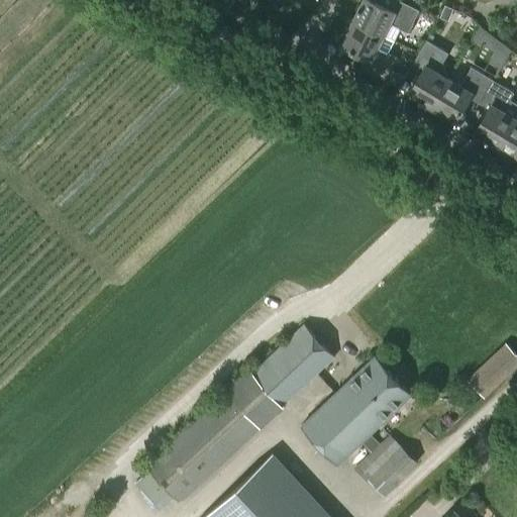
[(393,0),(388,10),(368,0),(363,0),(353,21),(393,41),(399,29),(407,33),(418,12),(395,0),(393,0)]
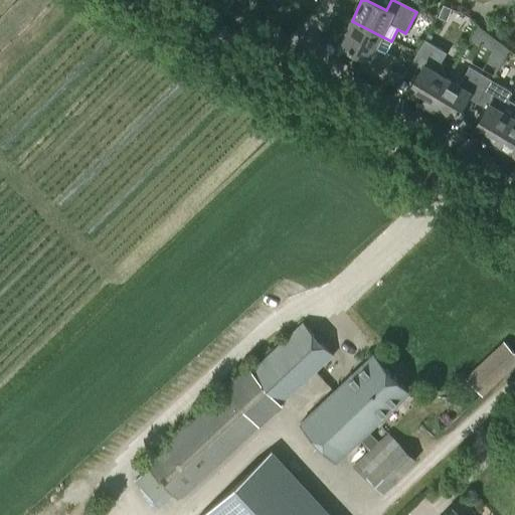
[(447,21),(452,9),(444,6),(439,17),(447,21)]
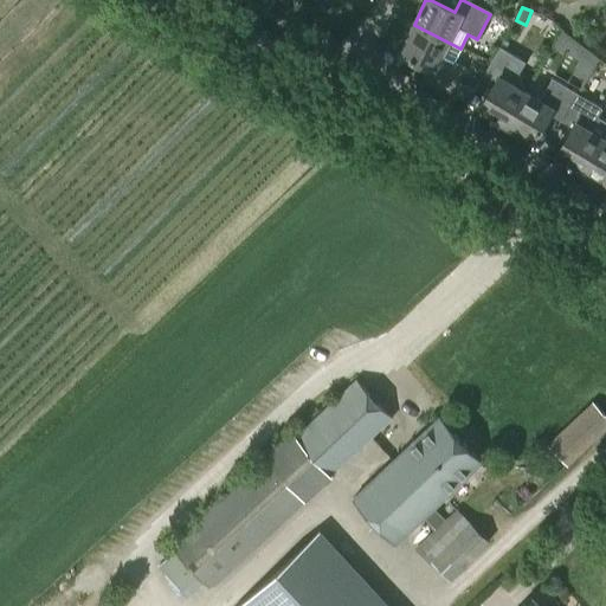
[(450,94),(463,66),(455,63),(461,49),(414,25),(399,53),(427,68),(421,79),(450,94)]
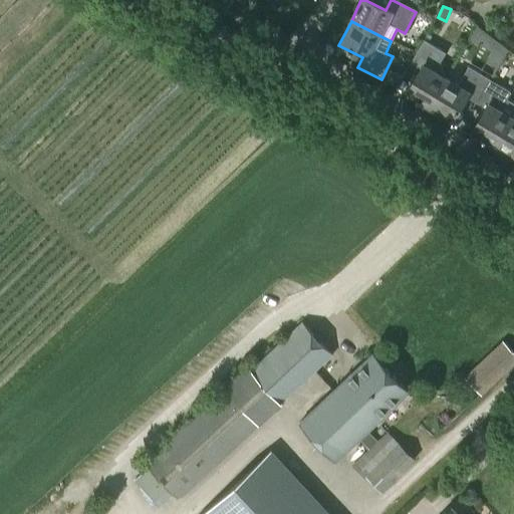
[(477,26),(470,38),(482,46),(489,35),(483,31),(477,26)]
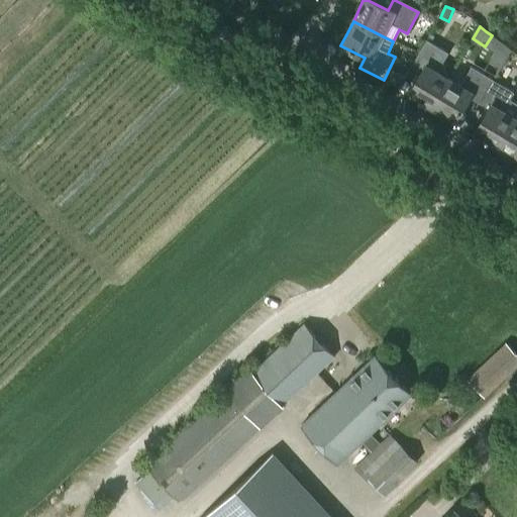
[(430,106),(446,80),(435,73),(446,54),(425,40),(411,64),(421,70),(408,93),(430,106)]
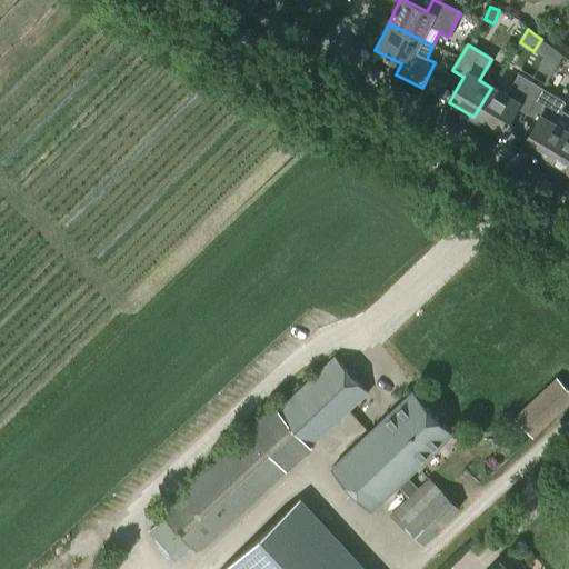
[(525,113),(539,89),(517,76),(505,96),(491,88),(473,117),(499,131),(513,107),(525,113)]
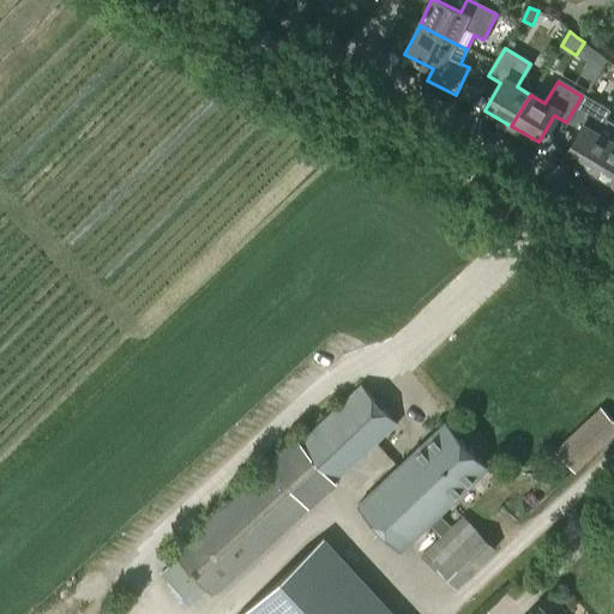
[(582,96),(566,122),(578,130),(563,157),(589,173),(608,142),(613,132),(613,126),(602,120),(607,110),(582,96)]
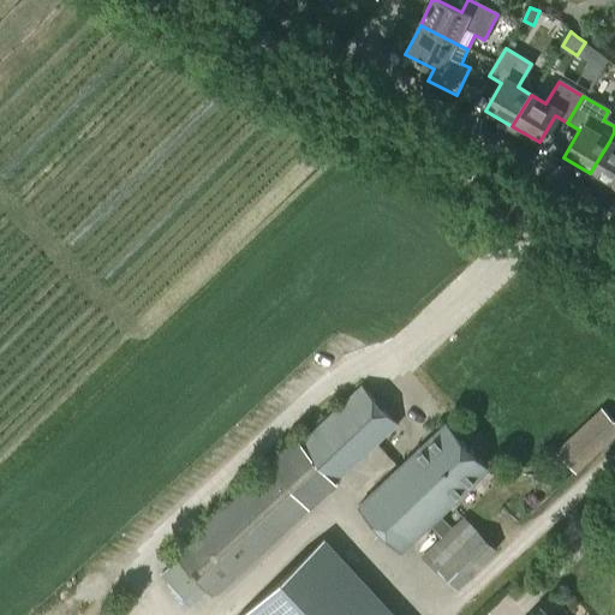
[(614,144),(609,142),(590,173),(614,187),(614,144)]
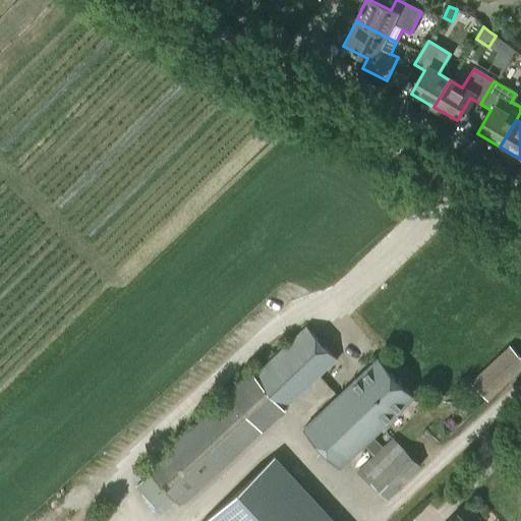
[(180,505),(337,358),(306,326),(254,374),(249,369),(145,467),(180,505)]
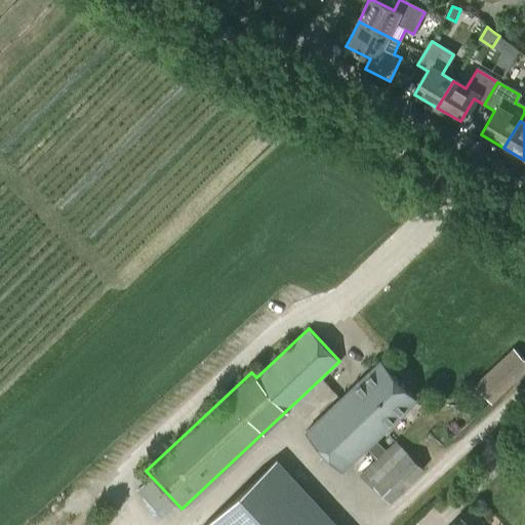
[(489,403),(524,370),(524,363),(514,351),(474,387),(489,403)]
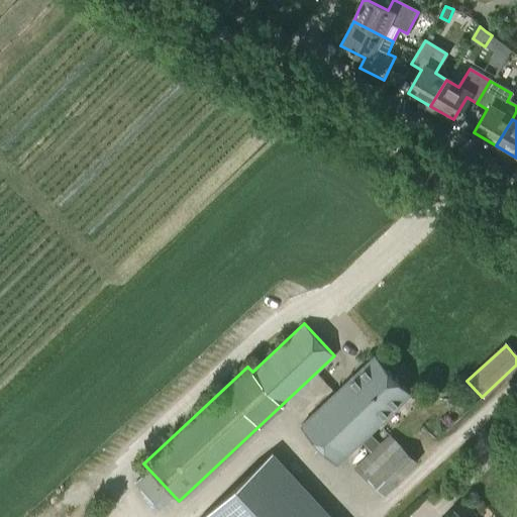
[(339,462),(412,393),(375,353),(302,423),(339,462)]
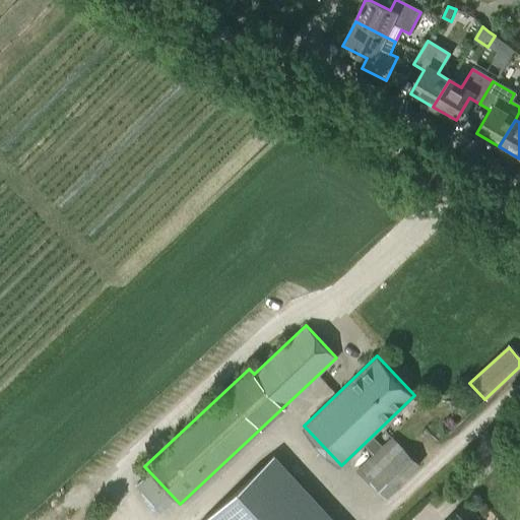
[(358,473),(370,485),(403,451),(390,439),(358,473)]
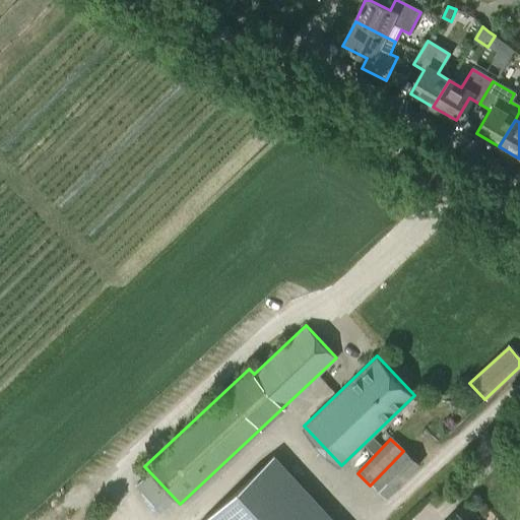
[(370,485),(386,501),(419,467),(403,451),(370,485)]
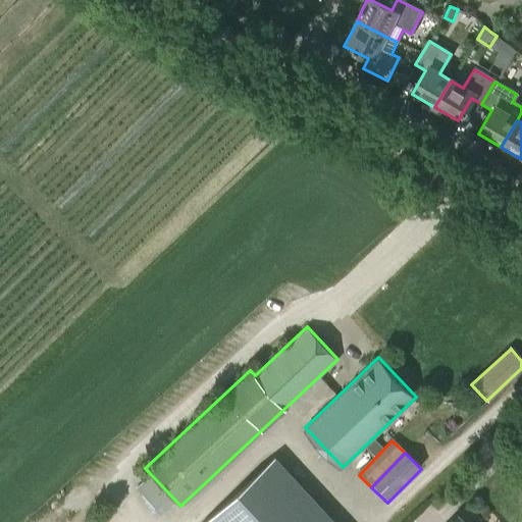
[(333,521),(273,455),(198,521),(333,521)]
